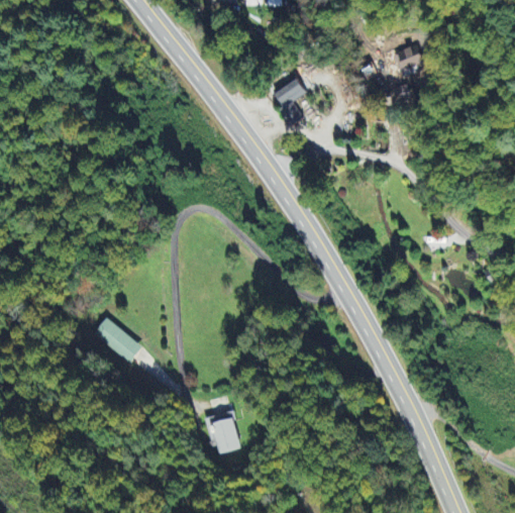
[(305,92),(295,76),(272,91),(282,106),(277,109),(288,126),(302,117),(291,101),(305,92)]
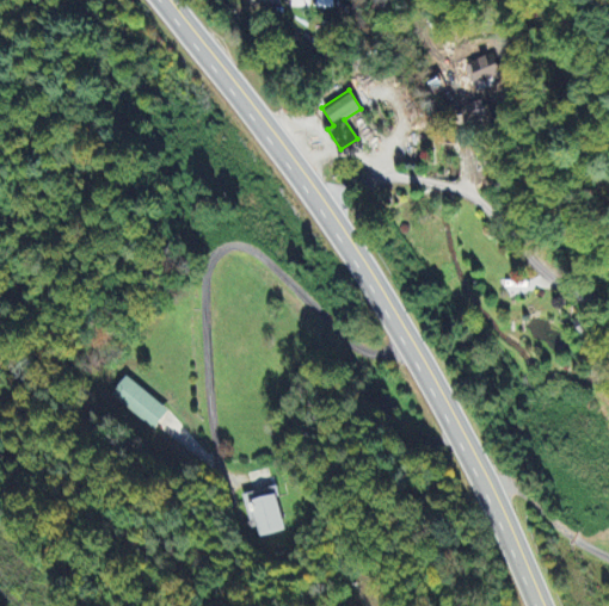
[(589,331),(585,314),(572,317),(576,334),(589,331)]
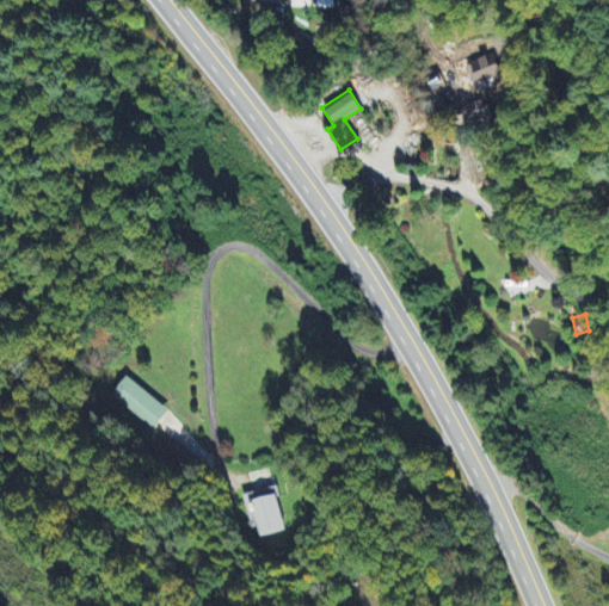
[(151,428),(167,409),(125,375),(109,394),(151,428)]
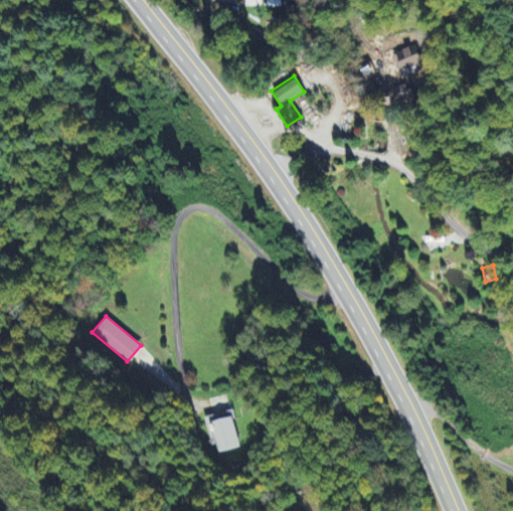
[(201,416),(207,437),(213,436),(217,452),(239,446),(230,408),(201,416)]
